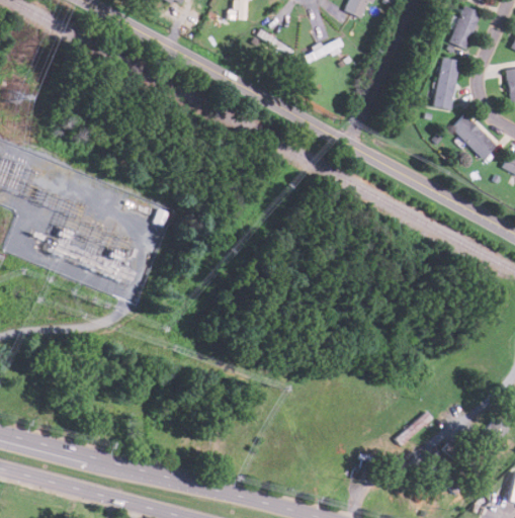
[(238,0),(238,17),(247,17),(247,0),(238,0)]
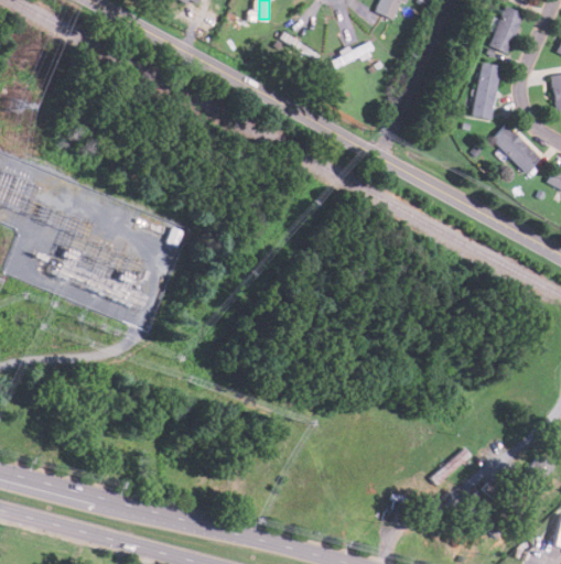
[(400,0),(379,0),(376,11),(394,19),(400,0)]
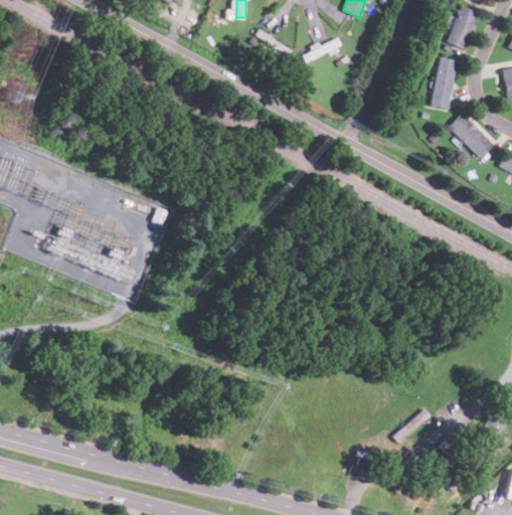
[(446,41),(463,47),(477,12),(460,5),(446,41)]
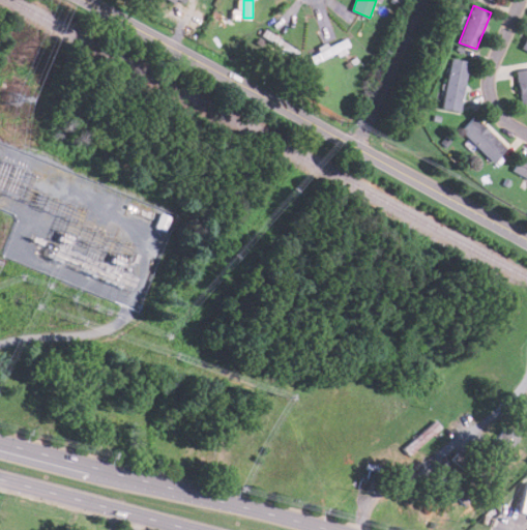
[(267,28),(262,35),(297,58),(301,52),(267,28)]
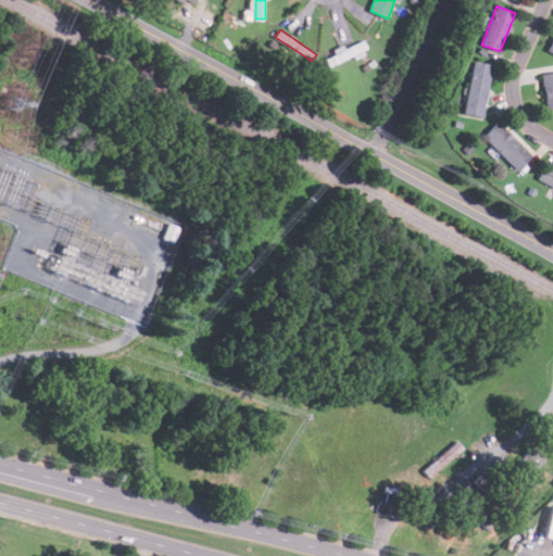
[(327,59),(331,66),(368,49),(364,40),(327,59)]
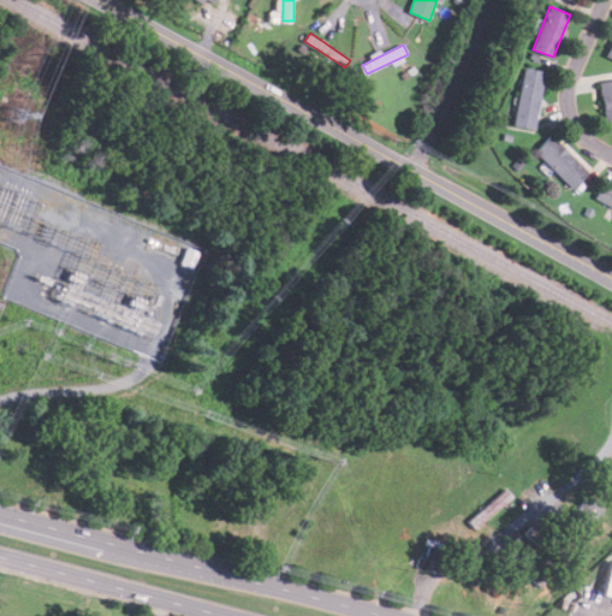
[(536,130),(544,71),(523,69),(516,126),(536,130)]
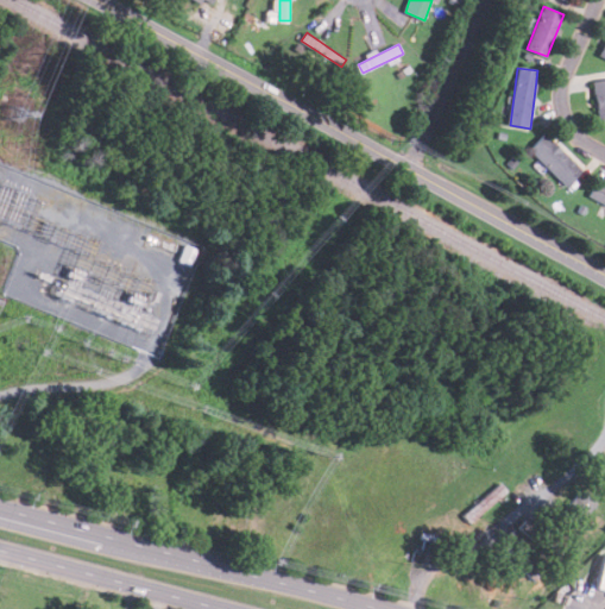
[(604,80),(594,81),(598,118),(604,117),(604,80)]
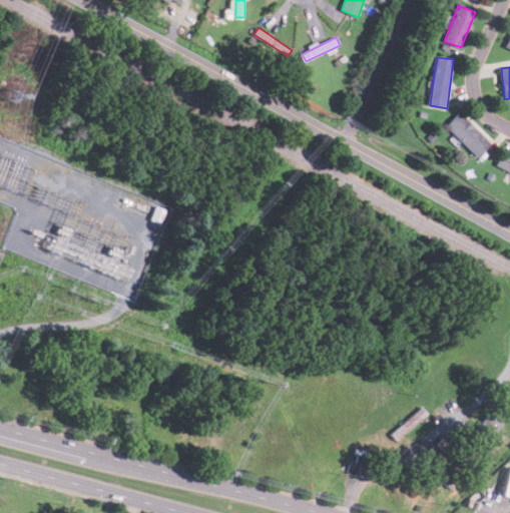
[(447,125),(477,156),(491,143),(460,112),(447,125)]
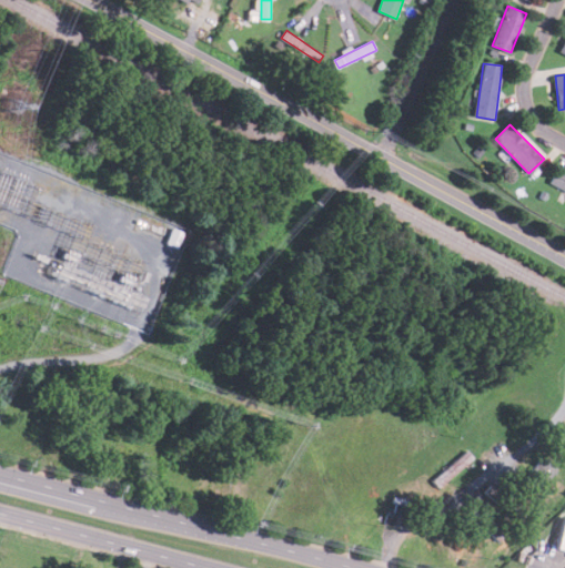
[(564,170),(558,166),(551,182),(564,189),(564,170)]
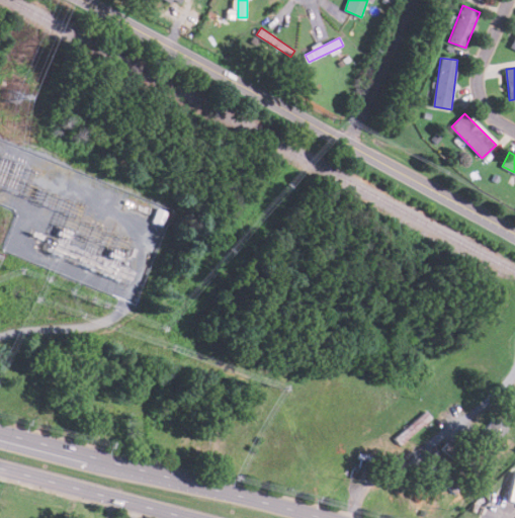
[(432,419),(427,412),(395,437),(400,443),(432,419)]
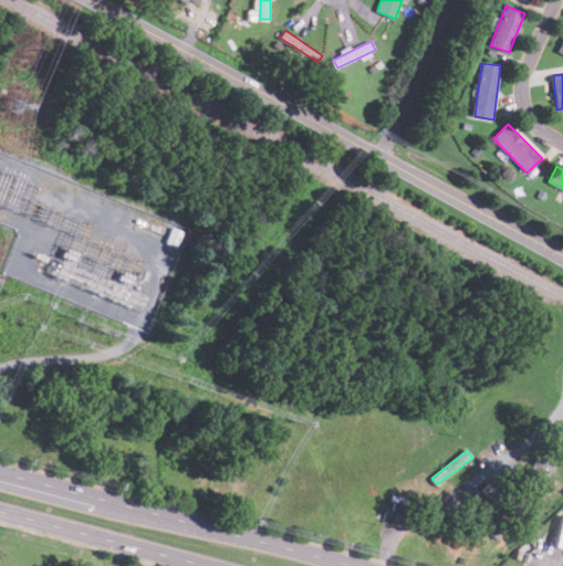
[(554,463),(537,454),(521,484),(538,494),(554,463)]
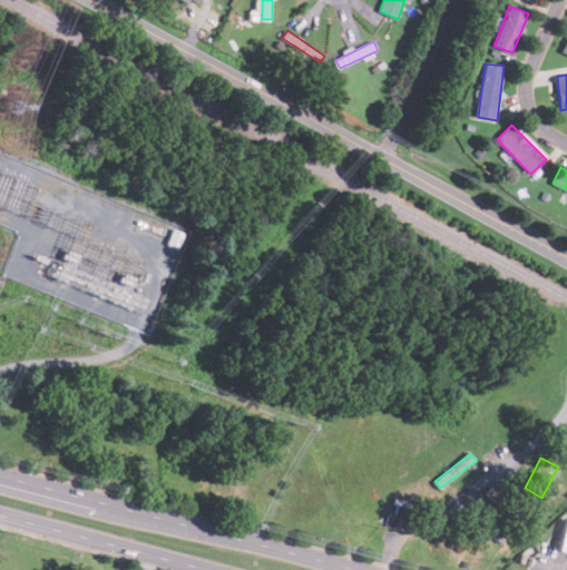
[(409,501),(393,499),(389,524),(403,528),(409,501)]
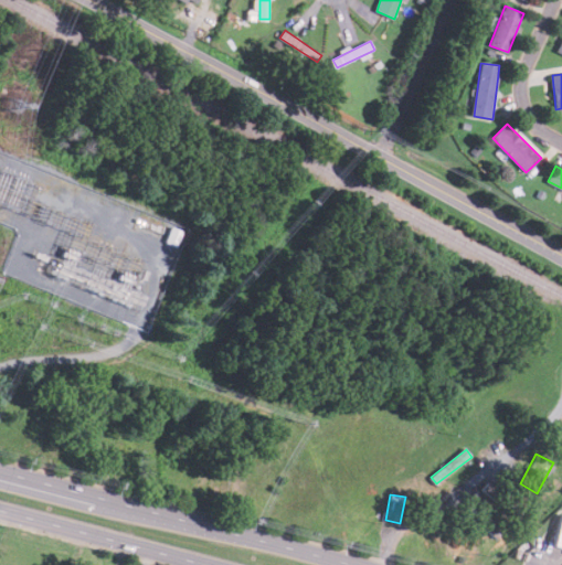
[(464,509),(496,537),(502,531),(469,502),(464,509)]
